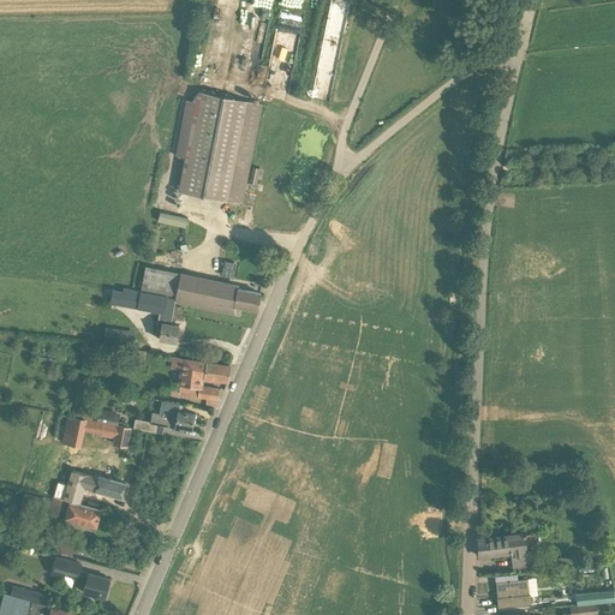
[(276,18),(275,17),(267,88),(291,91),(300,16),(293,15),(294,6),(279,4),(276,18)]
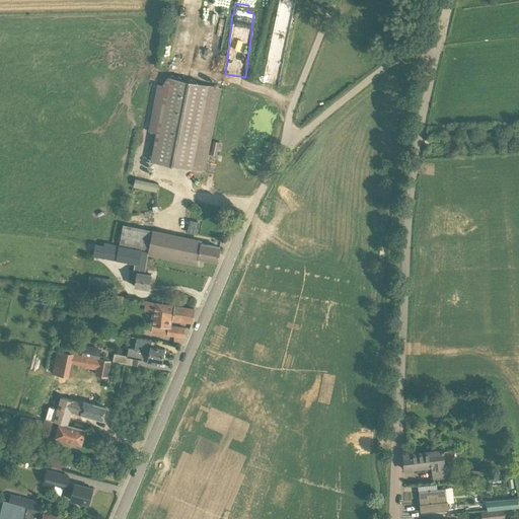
[(222,87),(208,85),(167,77),(165,85),(157,83),(148,132),(156,133),(151,161),(192,169),(205,172),(222,87)]
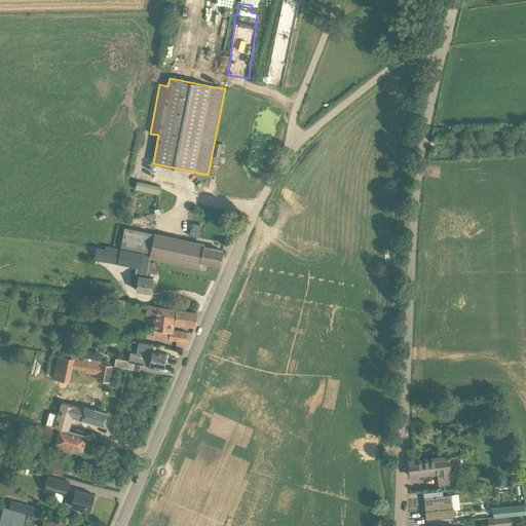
[(225,145),(216,143),(213,156),(220,157),(221,152),(224,153),(225,145)]
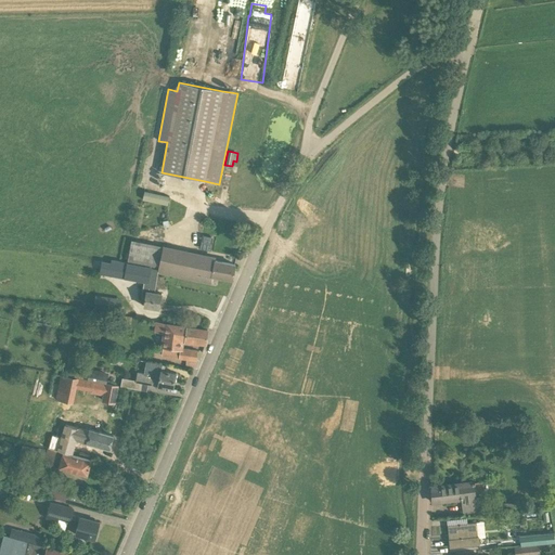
[(167,205),(168,205),(169,196),(168,196),(157,194),(145,191),(143,199),(167,205)]
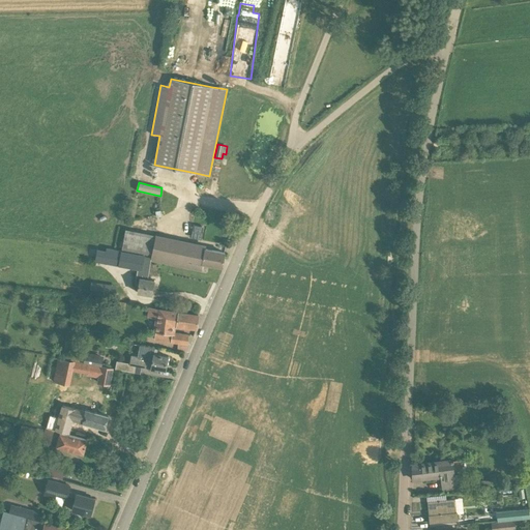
[(202,271),(203,263),(222,267),(225,253),(214,251),(205,248),(206,246),(125,230),(121,252),(148,257),(150,257),(150,260),(184,267),(202,271)]
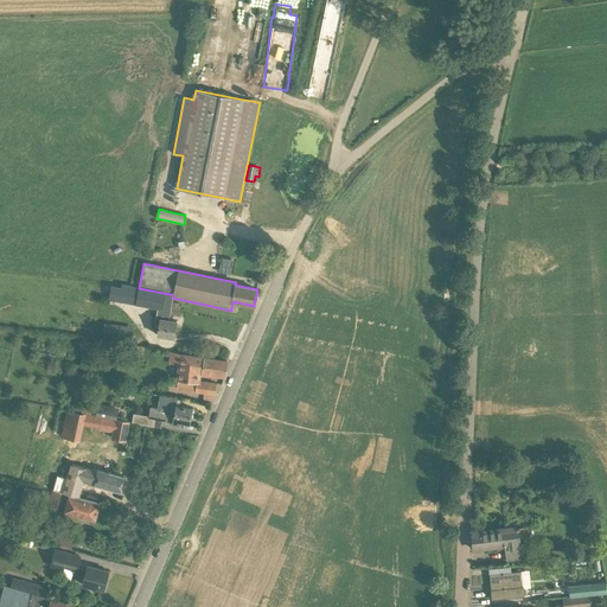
[(135,305),(139,288),(123,285),(122,288),(110,287),(109,300),(135,305)]
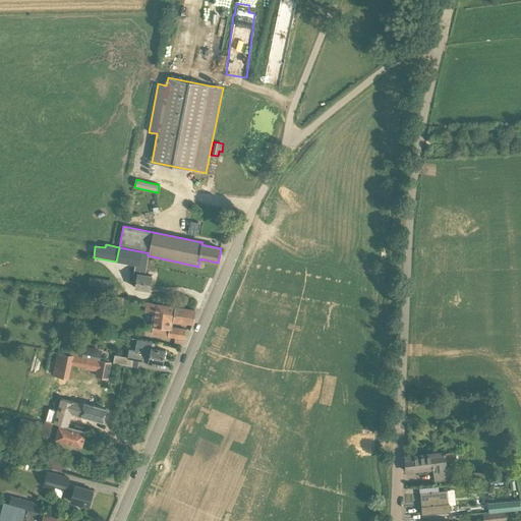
[(137,266),(134,287),(150,290),(152,276),(145,275),(147,263),(145,263),(146,252),(119,247),(116,262),(137,266)]
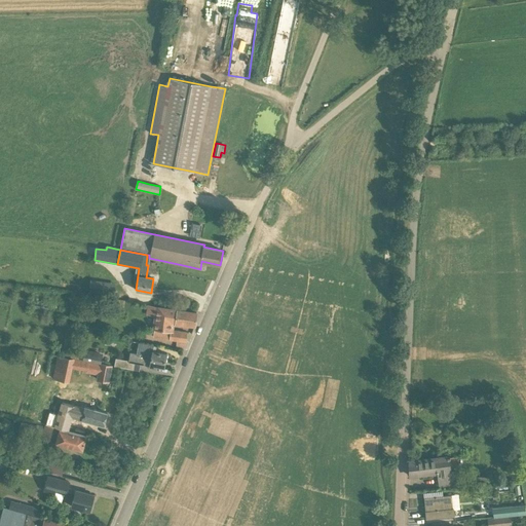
[(122,311),(124,301),(111,299),(109,309),(122,311)]
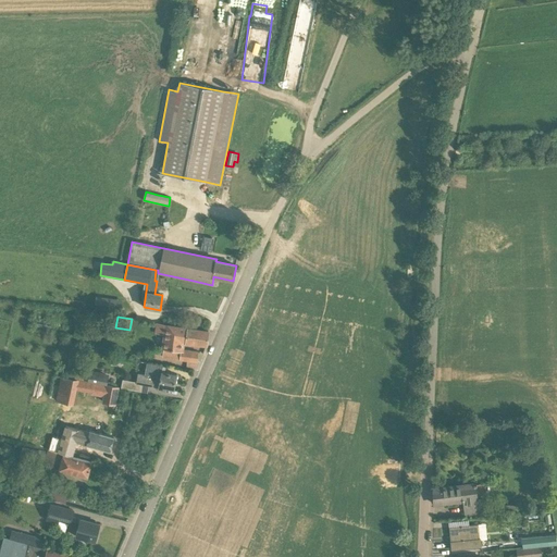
[(163,348),(182,351),(182,349),(184,339),(207,344),(208,331),(165,324),(164,334),(161,348),(163,348)]
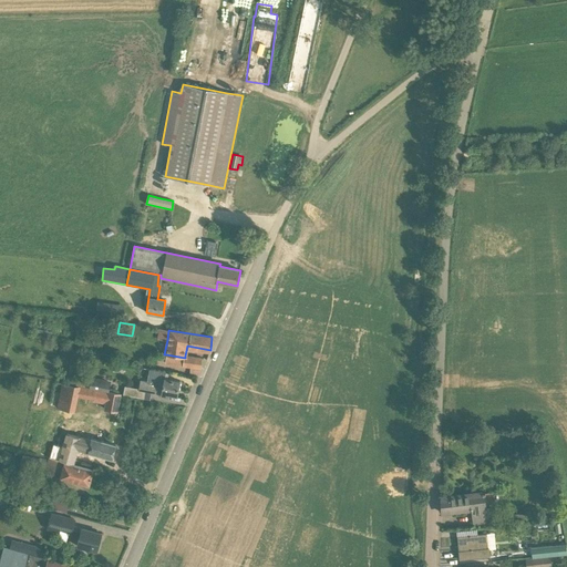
[(185,356),(185,358),(184,366),(199,368),(202,359),(185,356)]
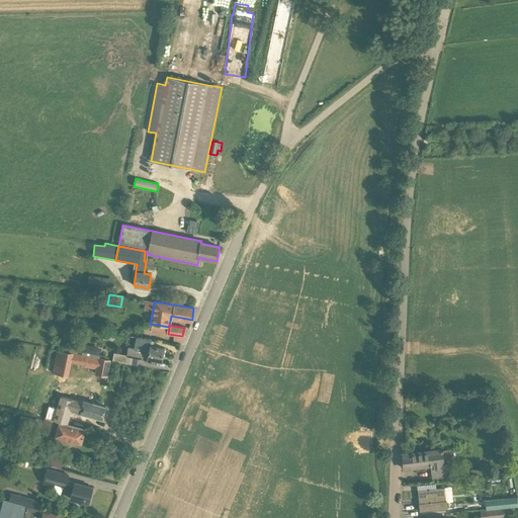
[(62,350),(67,351),(78,353),(79,347),(63,344),(62,350)]
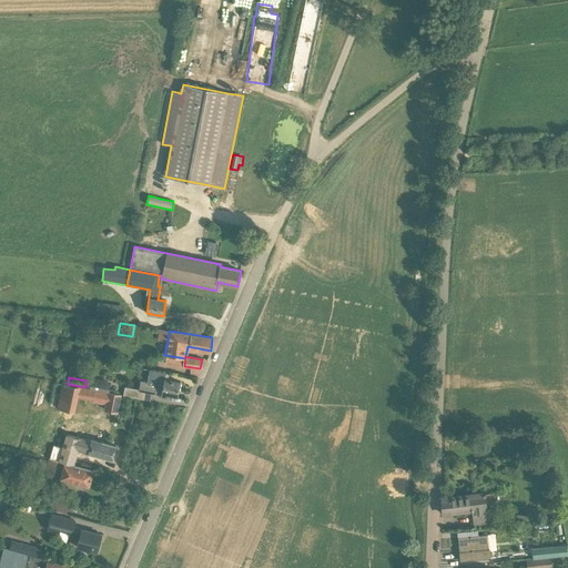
[(91,377),(89,388),(95,389),(108,392),(111,381),(91,377)]
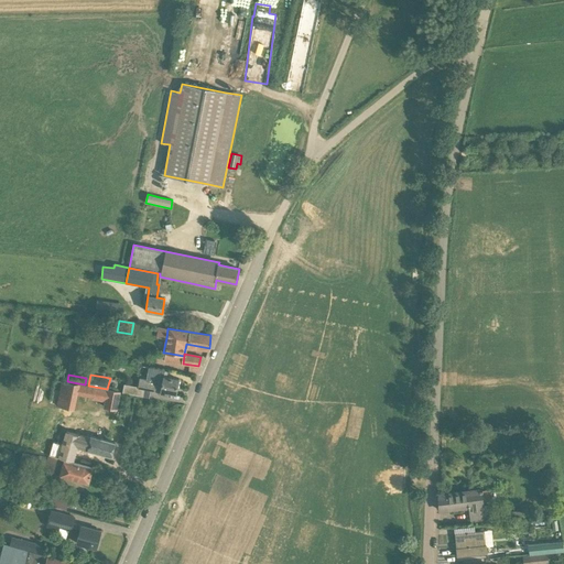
[(139,378),(138,387),(140,387),(140,388),(150,390),(150,391),(160,392),(161,393),(160,393),(167,394),(169,392),(176,393),(179,379),(164,377),(163,382),(139,378)]
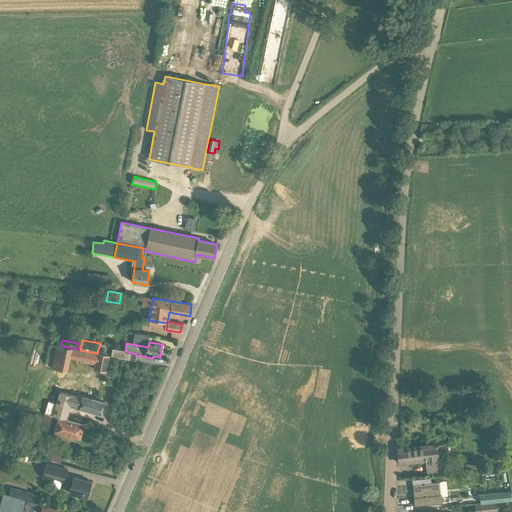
[(67,348),(56,346),(51,368),(63,370),(67,348)]
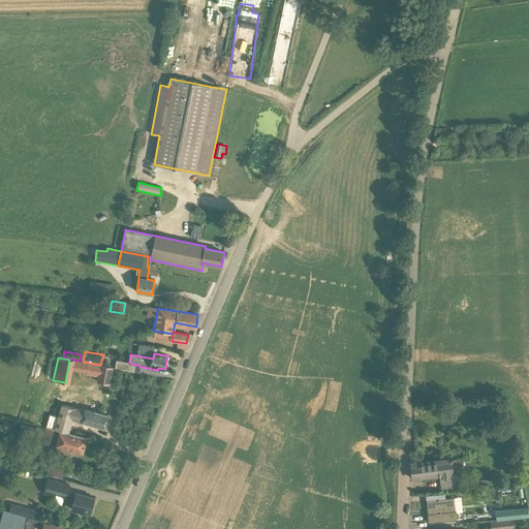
[(131,363),(129,363),(116,361),(115,368),(130,371),(131,364),(131,363)]
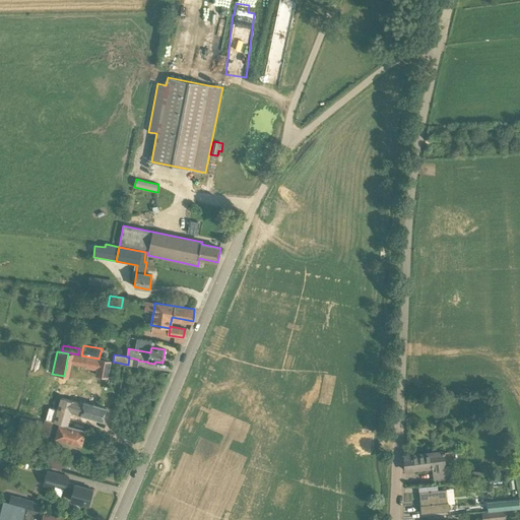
[(99,359),(87,356),(85,366),(96,368),(95,376),(108,378),(110,361),(99,359)]
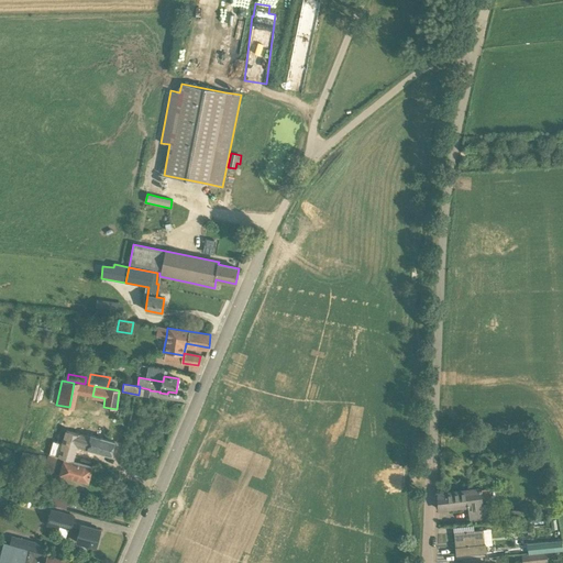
[(50,454),(74,461),(77,446),(111,455),(114,441),(100,438),(100,439),(97,438),(66,429),(62,444),(53,442),(50,454)]
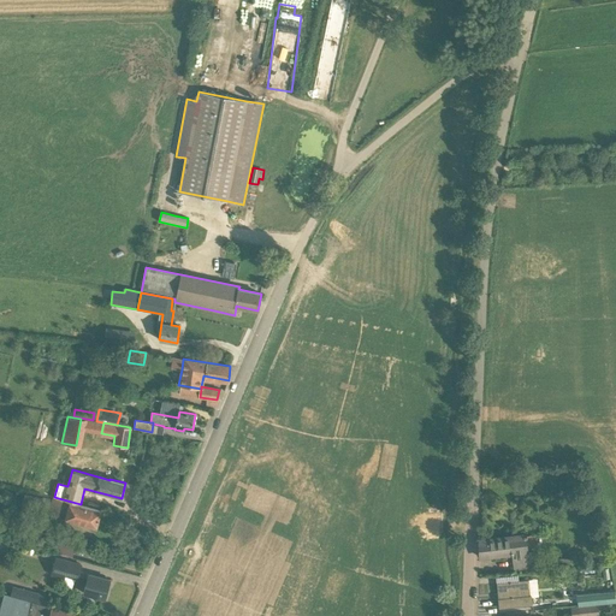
[(39,511),(41,497),(24,493),(22,508),(39,511)]
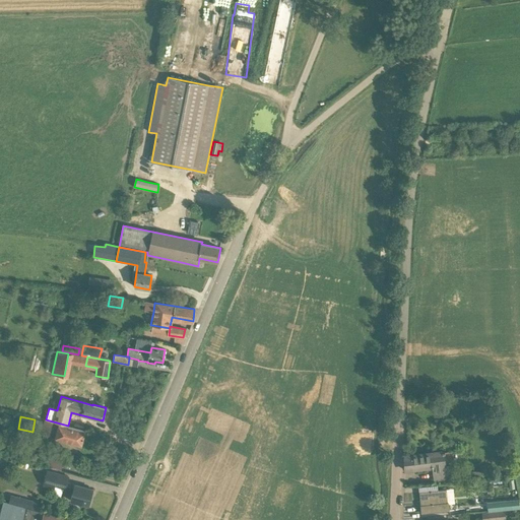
[(67,427),(68,426),(46,419),(45,419),(45,421),(37,419),(35,427),(43,429),(41,434),(81,445),(85,432),(67,427)]
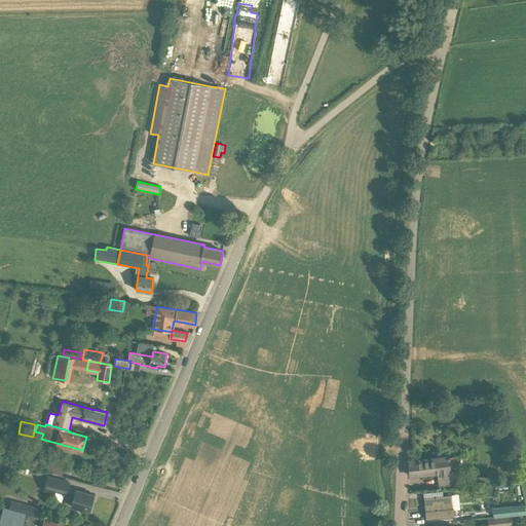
[(458,484),(456,457),(409,462),(409,476),(438,474),(439,484),(439,486),(458,484)]
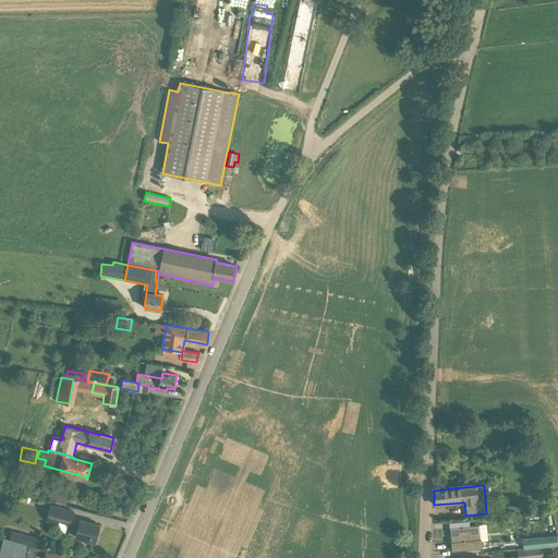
[(68,495),(52,490),(50,500),(65,504),(68,495)]
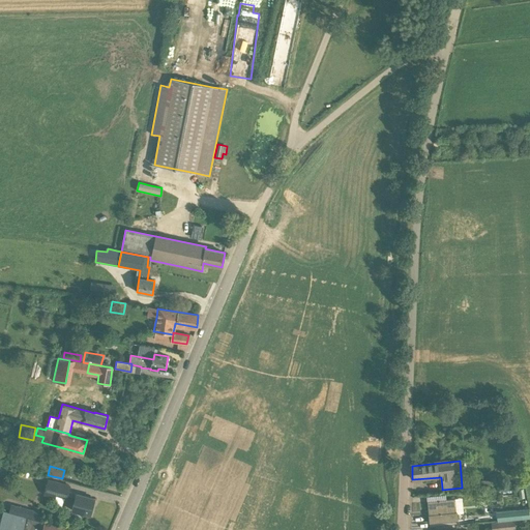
[(55,495),(66,498),(69,486),(48,479),(43,495),(54,497),(55,495)]
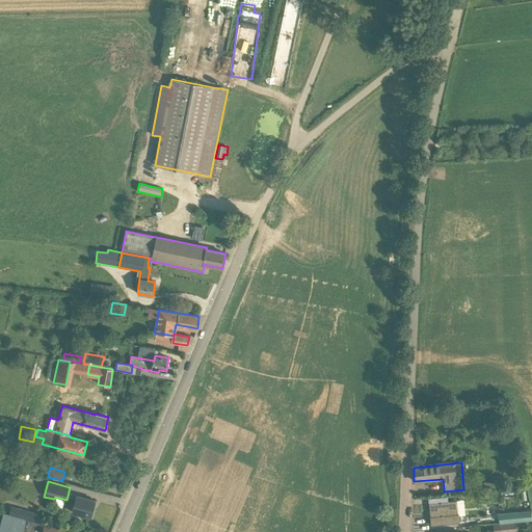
[(479,494),(495,491),(494,481),(478,483),(479,494)]
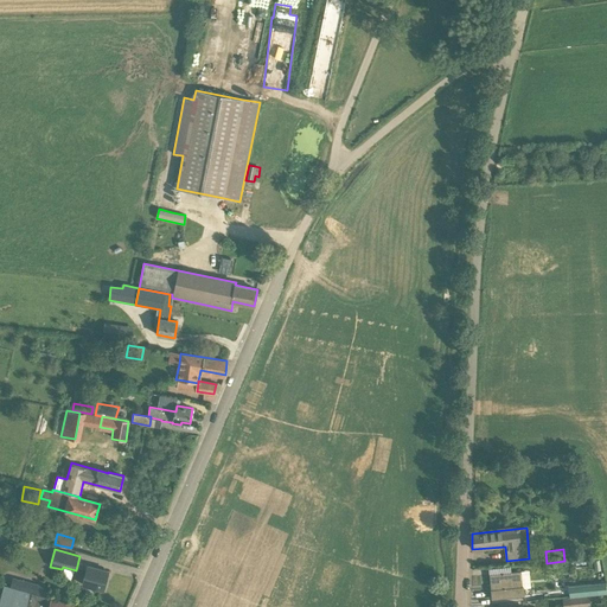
[(108,572),(87,566),(81,583),(103,590),(108,572)]
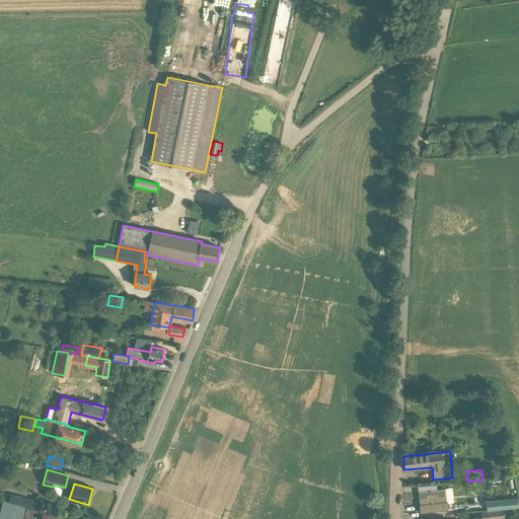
[(437,489),(437,490),(422,491),(424,502),(421,502),(421,504),(420,504),(421,512),(441,511),(441,510),(448,510),(447,501),(446,501),(445,488),(437,489)]
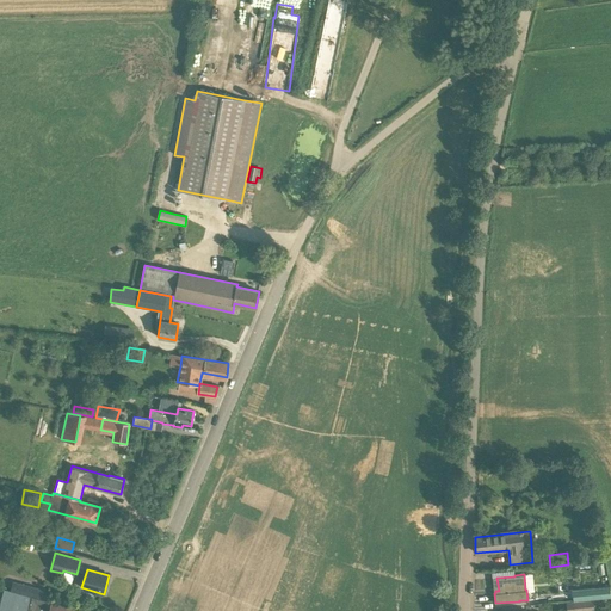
[(13,582),(12,582),(10,592),(42,600),(44,593),(41,592),(42,591),(13,582)]
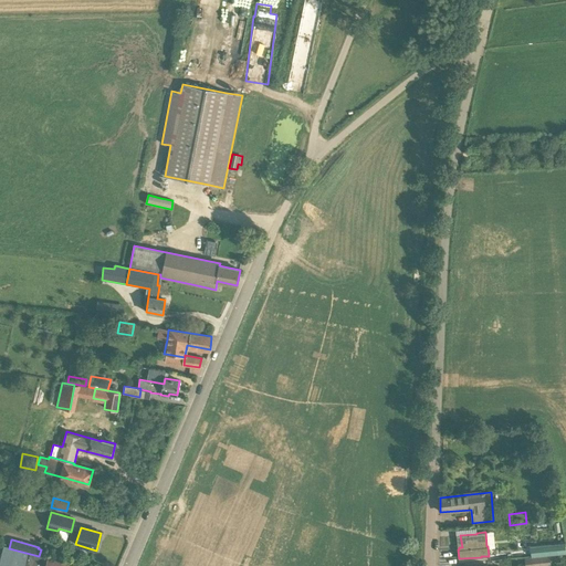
[(530,546),(531,557),(549,555),(565,553),(564,543),(530,546)]
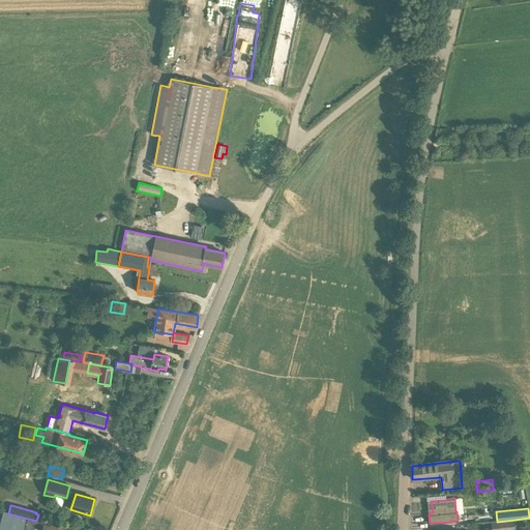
[(36,521),(8,513),(3,512),(0,523),(0,529),(23,529),(24,529),(27,529),(63,529),(64,528),(36,521)]
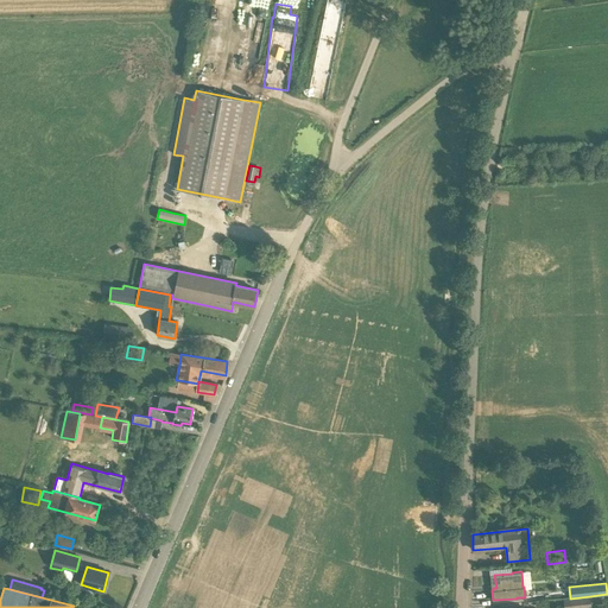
[(587,607),(591,607),(590,596),(570,599),(563,600),(563,607),(587,607)]
